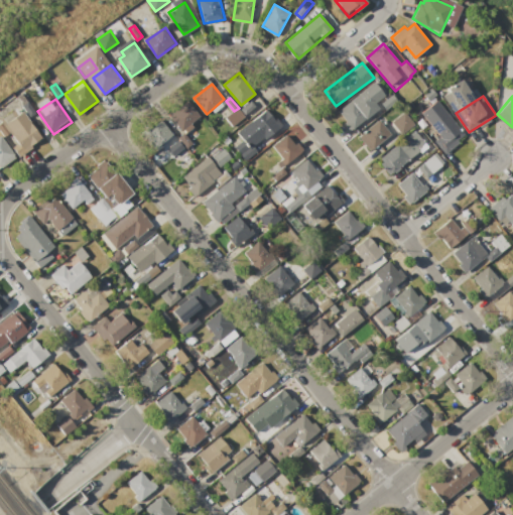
[(339,110),(354,99),(364,111),(366,109),(371,115),(354,128),(339,110)]
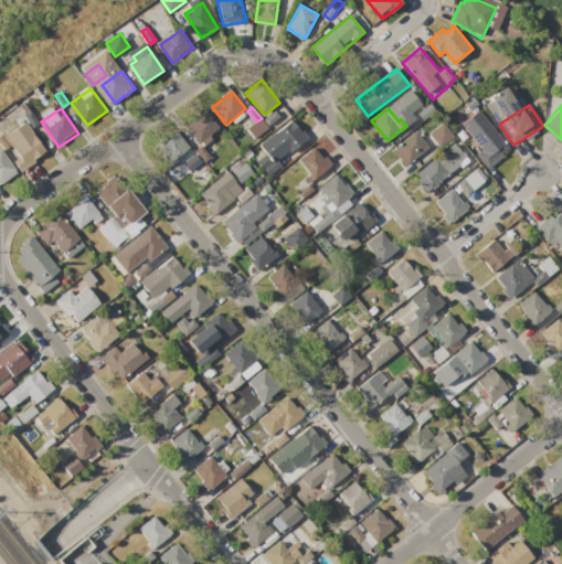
[(479,108),(510,147),(491,161),(462,124),(479,108)]
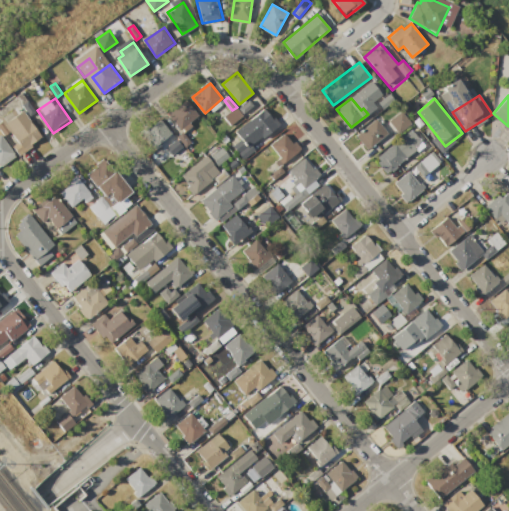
[(239,107),(249,99),(254,104),(244,113),(239,107)]
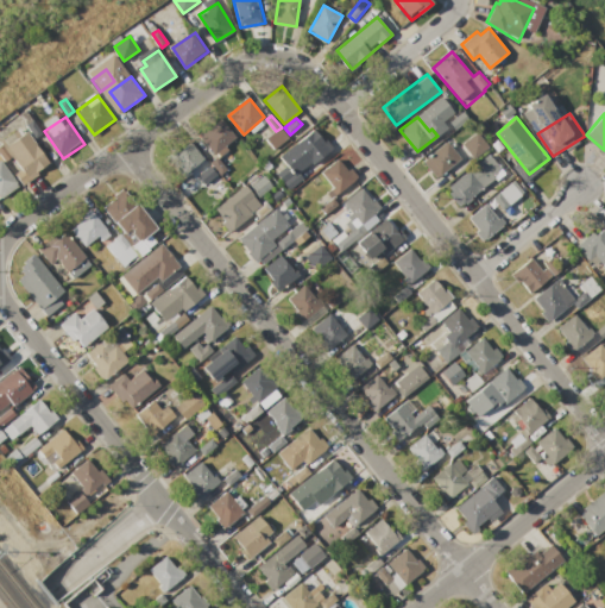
[(202,136),(222,119),(237,137),(216,154),(202,136)]
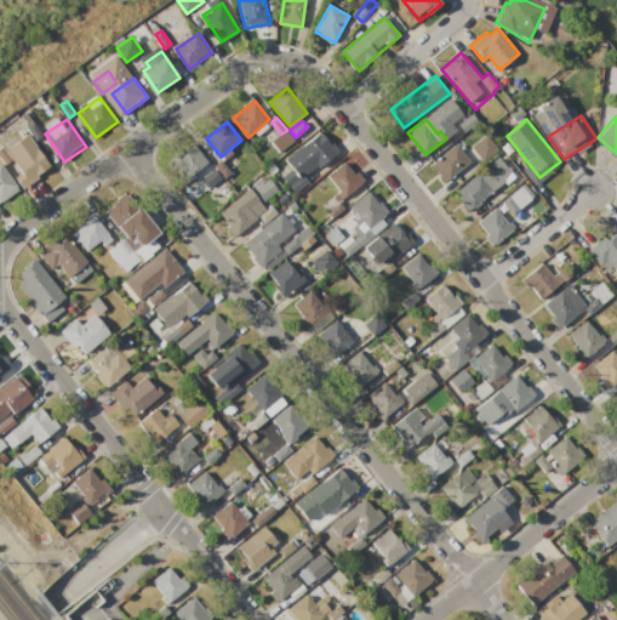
[(35,123),(43,135),(38,138),(29,126),(35,123)]
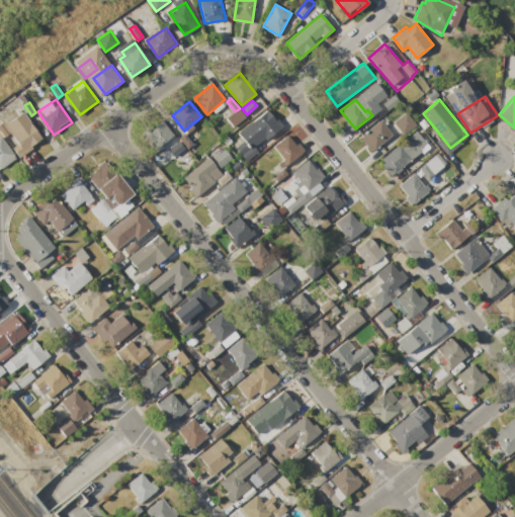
[(268,108),(283,126),(253,151),(239,133),(268,108)]
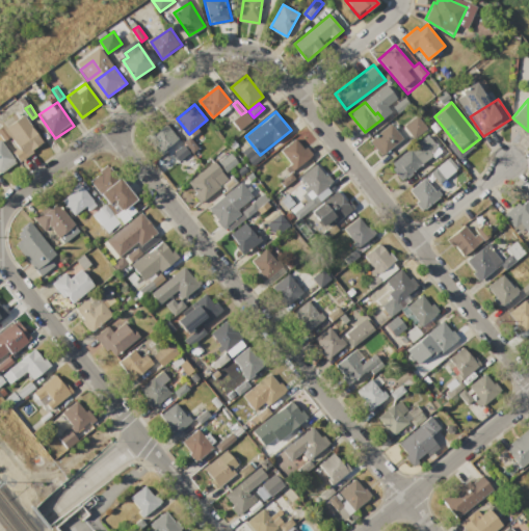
[(22,159),(18,154),(22,152),(6,128),(25,115),(44,145),(22,159)]
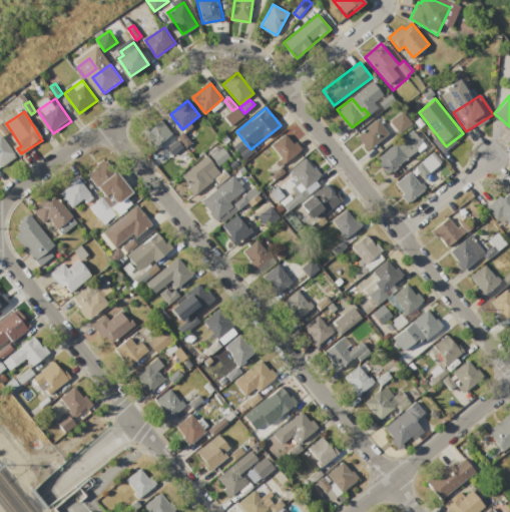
[(391,121),(403,111),(413,123),(400,133),(391,121)]
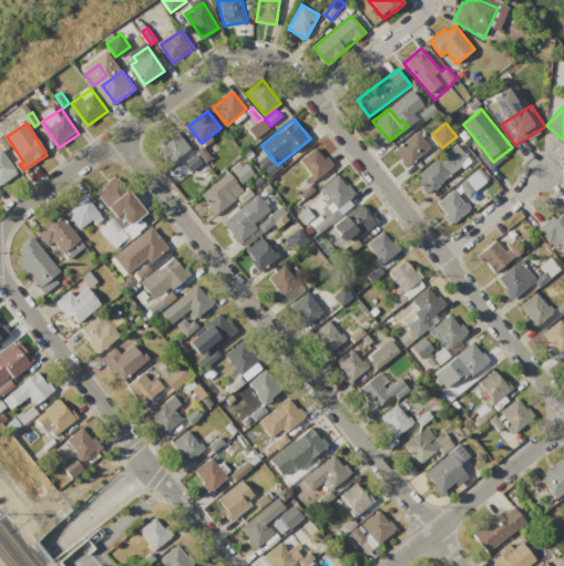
[(173,164),(160,147),(178,132),(192,148),(173,164)]
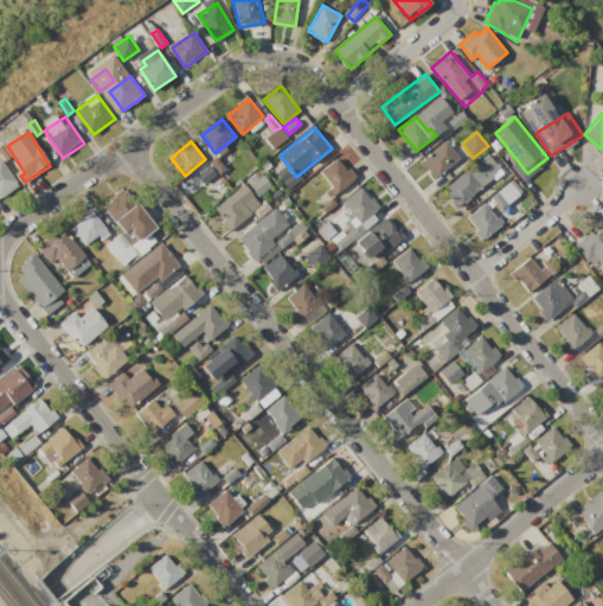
[(423,160),(447,141),(460,158),(436,177),(423,160)]
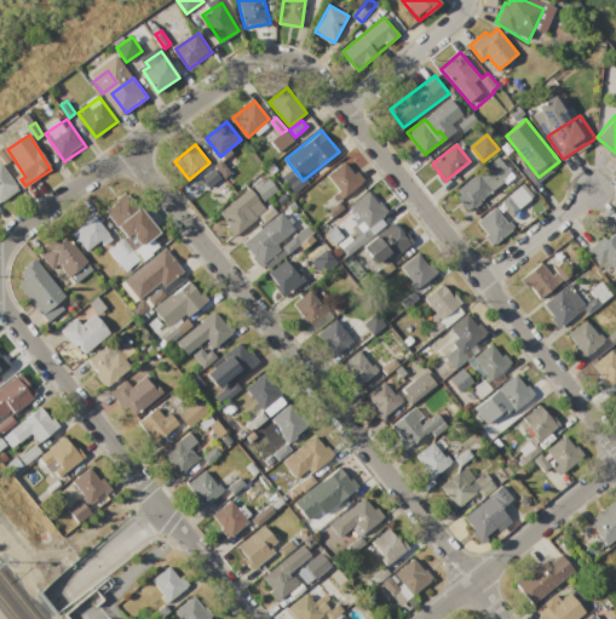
[(458,190),(499,158),(512,175),(472,207),(458,190)]
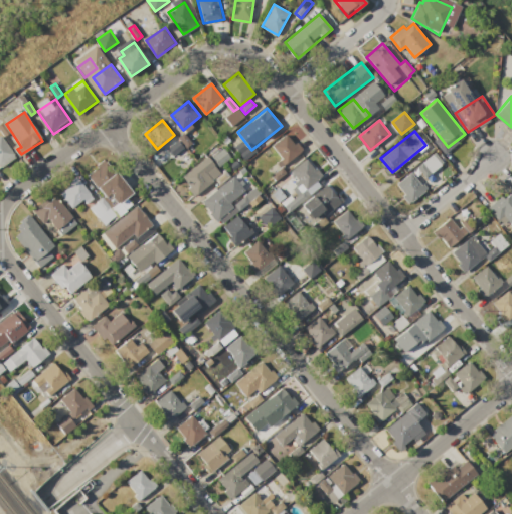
[(179,136),(184,132),(193,143),(188,147),(179,136)]
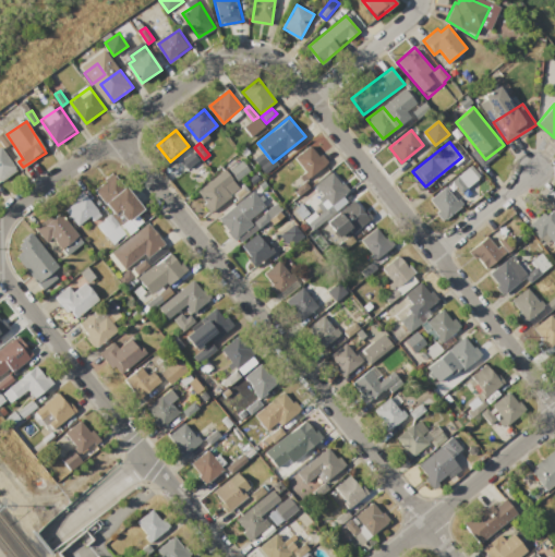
[(2,180),(0,177),(0,146),(2,145),(19,168),(2,180)]
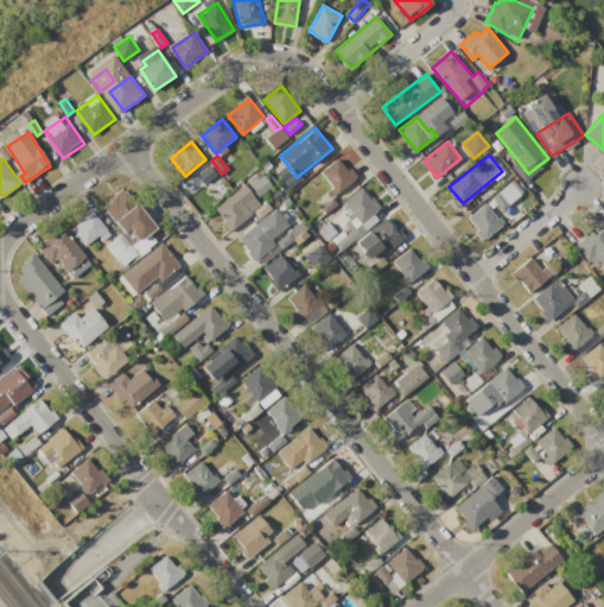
[(354,179),(339,191),(323,170),(337,158),(354,179)]
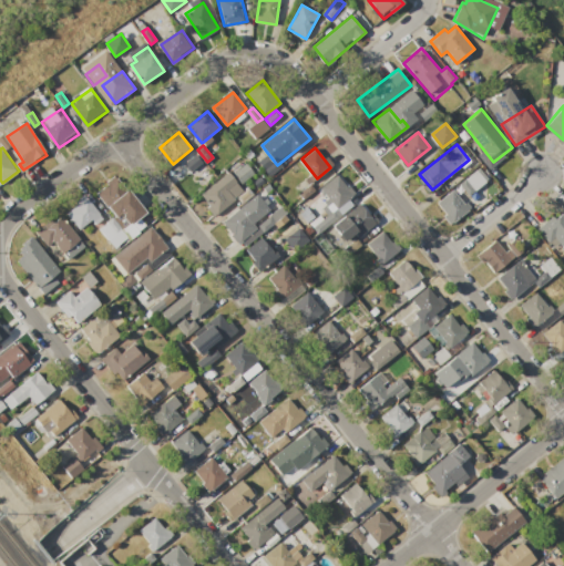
[(187,163),(198,154),(203,160),(192,168),(187,163)]
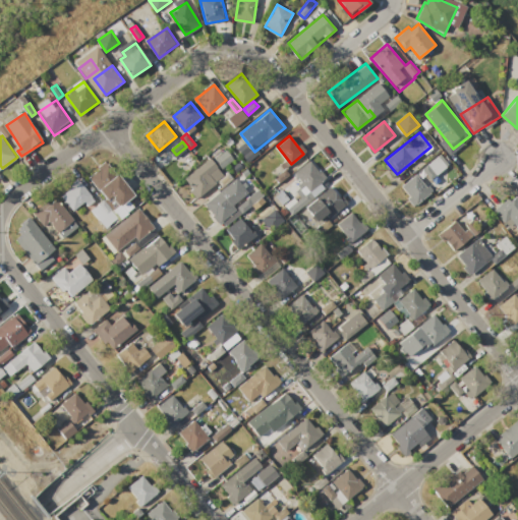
[(223,168),(216,158),(227,149),(234,159),(223,168)]
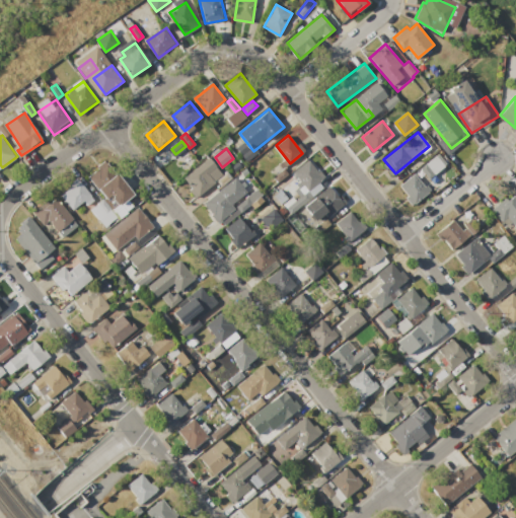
[(196,198),(181,179),(209,157),(223,174),(196,198)]
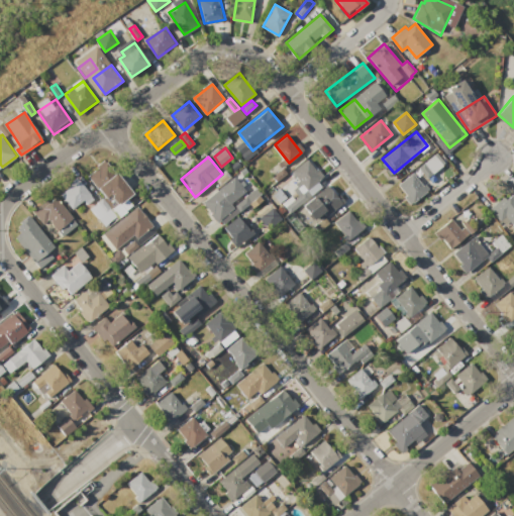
[(294,172),(308,160),(322,178),(308,190),(294,172)]
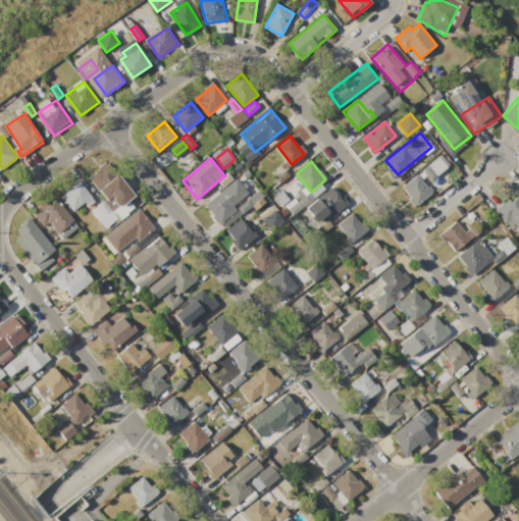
[(134,197),(117,210),(90,176),(107,163),(134,197)]
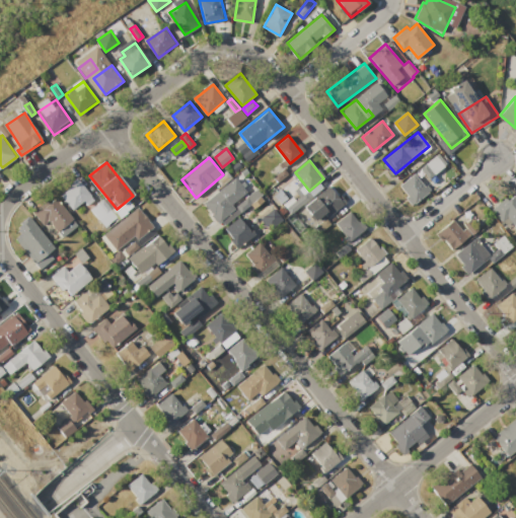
[(421,168),(427,163),(435,174),(429,179),(421,168)]
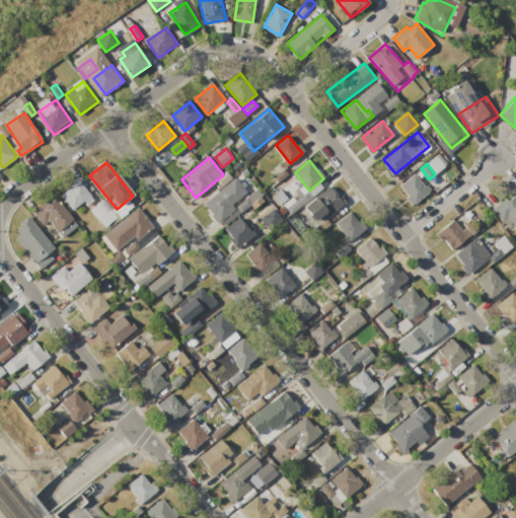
[(284,168),(289,173),(279,181),(275,176),(284,168)]
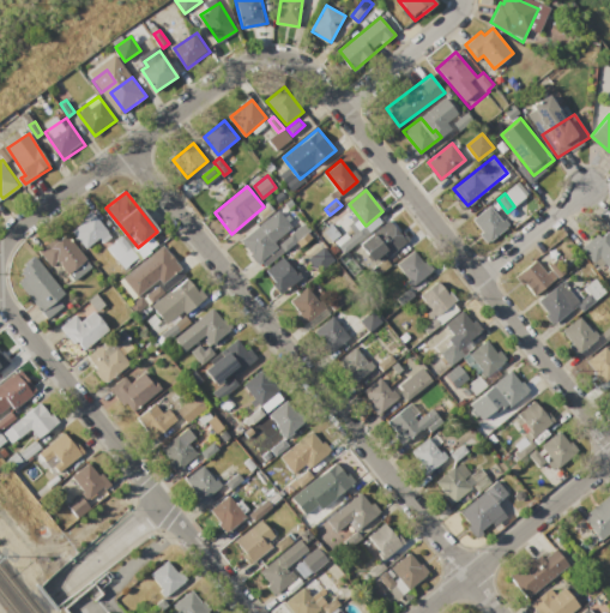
[(258,214),(270,204),(275,210),(263,220),(258,214)]
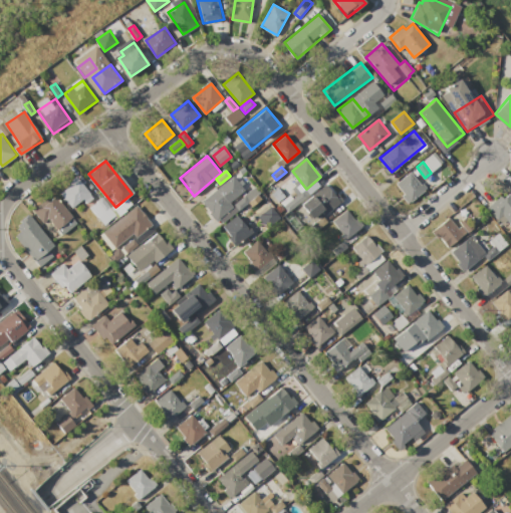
[(408,204),(403,196),(405,195),(397,184),(412,172),(422,185),(424,184),(428,189),(408,204)]
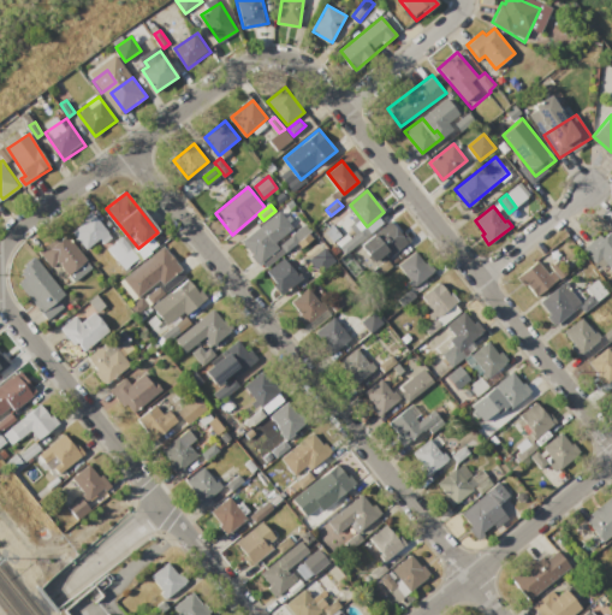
[(87,249),(71,230),(94,212),(110,231),(87,249)]
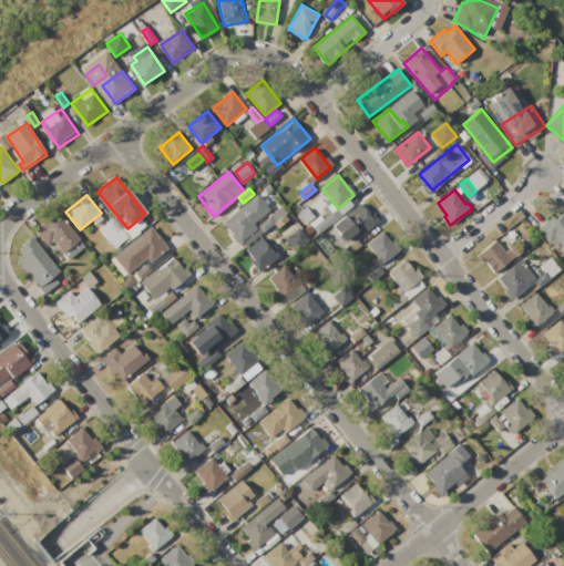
[(238,244),(222,223),(257,195),(274,215),(238,244)]
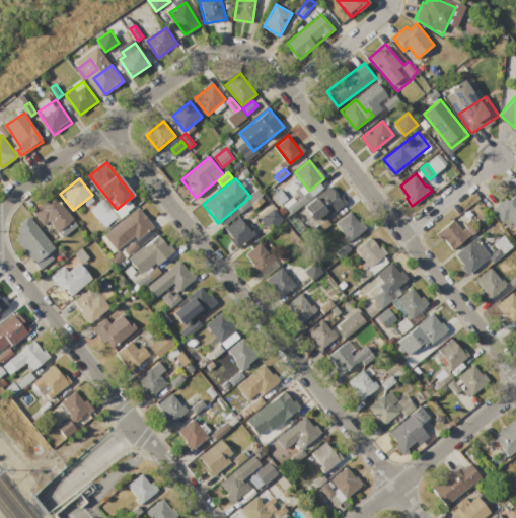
[(344,205),(317,226),(303,208),(329,187),(344,205)]
